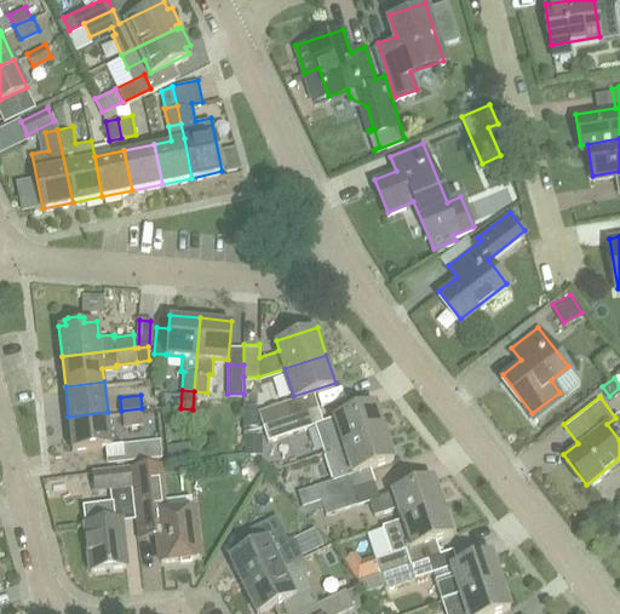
[(263,423),(293,413),(288,399),(258,408),(263,423)]
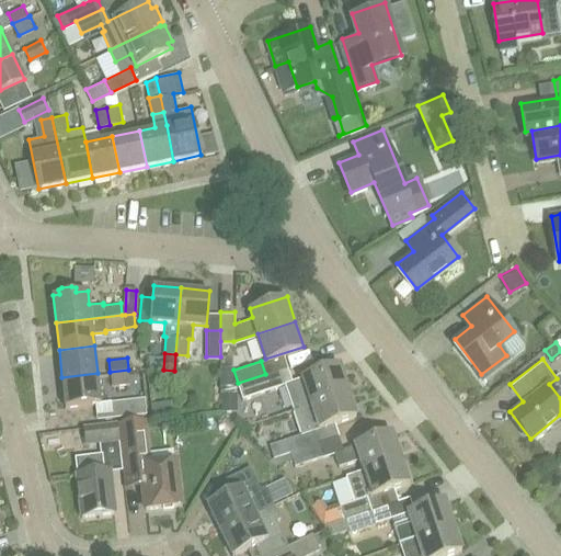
[(293,407),(347,388),(339,363),(284,382),(293,407)]
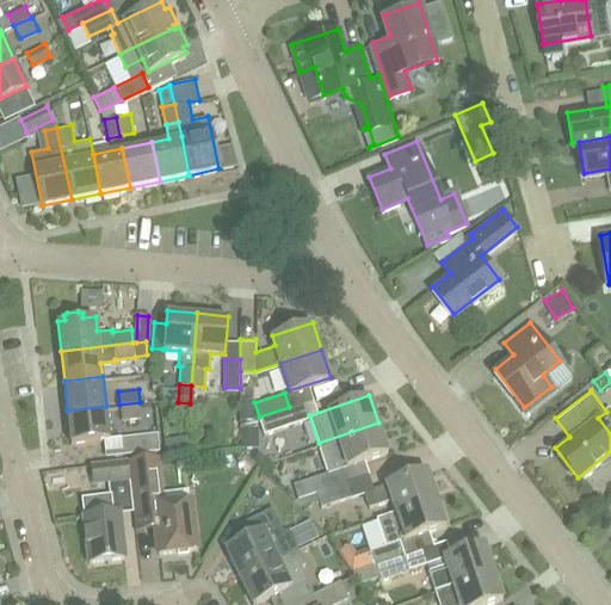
[(254,417),(254,396),(240,396),(240,417),(254,417)]
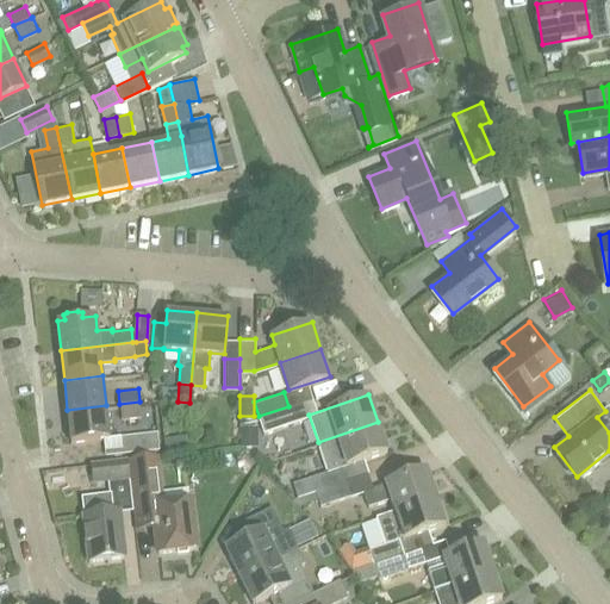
[(122,417),(141,416),(139,402),(119,404),(122,417)]
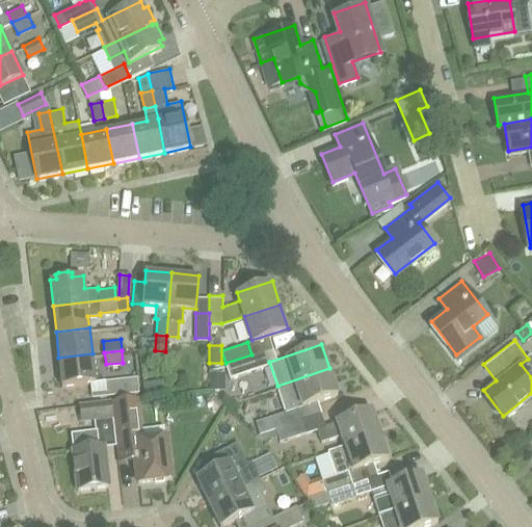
[(96,379),(92,353),(58,358),(62,384),(90,380),(91,395),(114,393),(113,377),(96,379)]
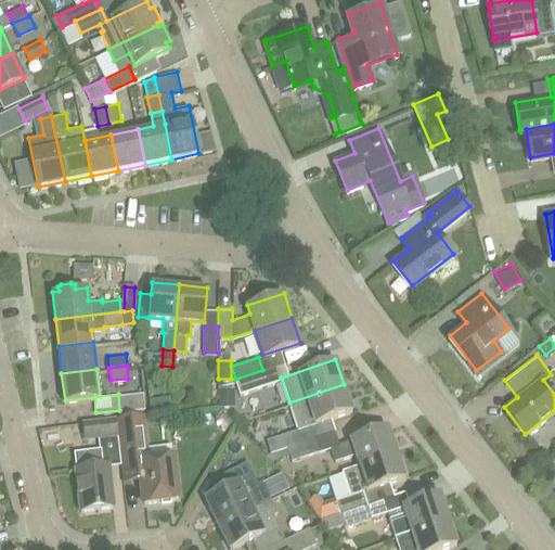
[(240,391),(267,382),(262,370),(235,379),(240,391)]
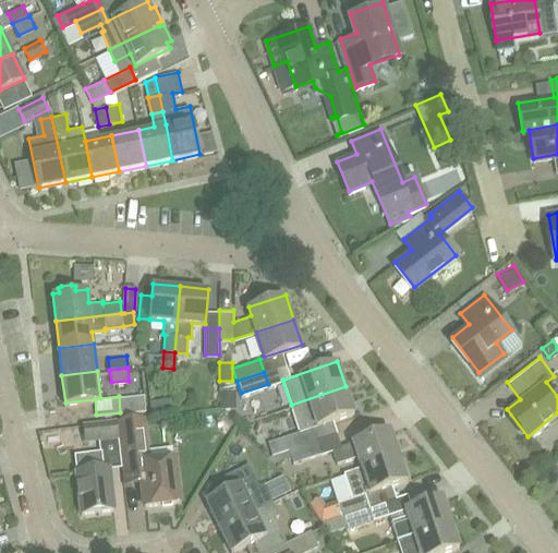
[(316,439),(312,425),(354,411),(346,386),(291,405),(300,430),(284,435),(284,434),(267,440),(271,454),(316,439)]
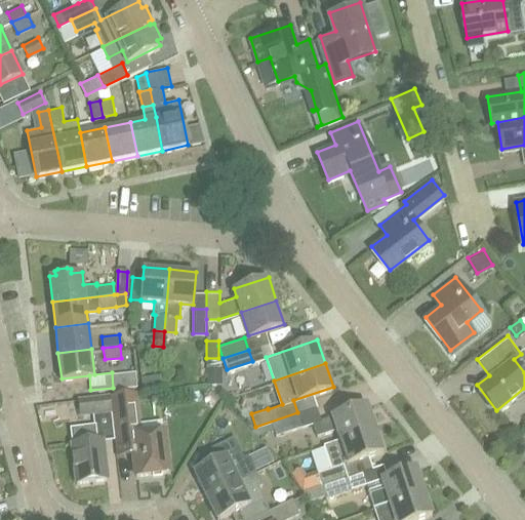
[(206,383),(220,383),(220,365),(206,365),(206,383)]
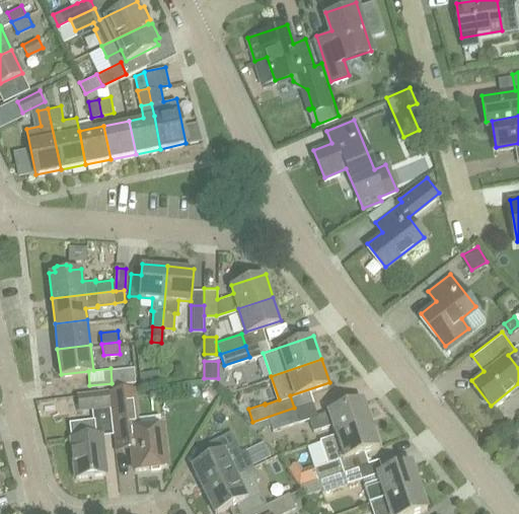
[(134,366),(110,368),(112,383),(136,380),(134,366)]
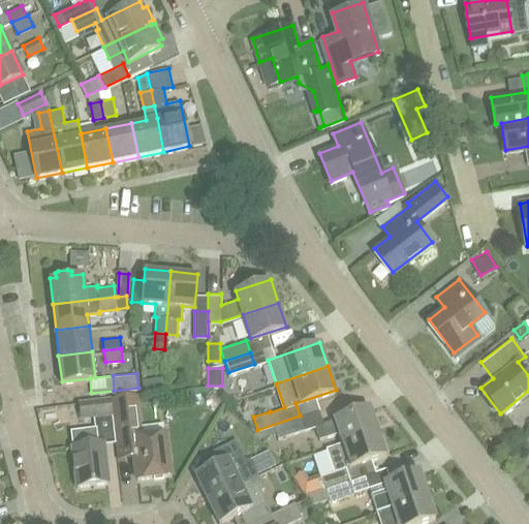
[(144,392),(151,392),(161,390),(159,382),(143,384),(144,392)]
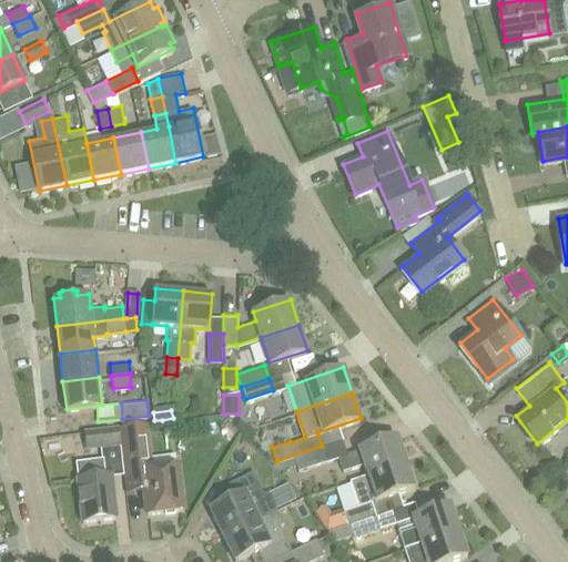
[(88,447),(121,442),(119,427),(85,430),(88,447)]
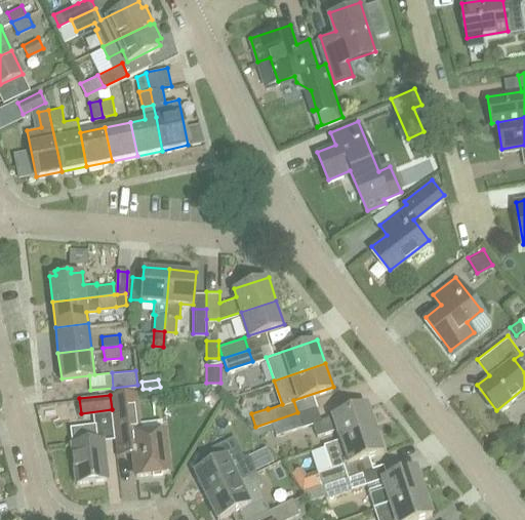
[(374,427),(366,403),(331,414),(312,421),(317,434),(335,428),(339,438),(374,427)]
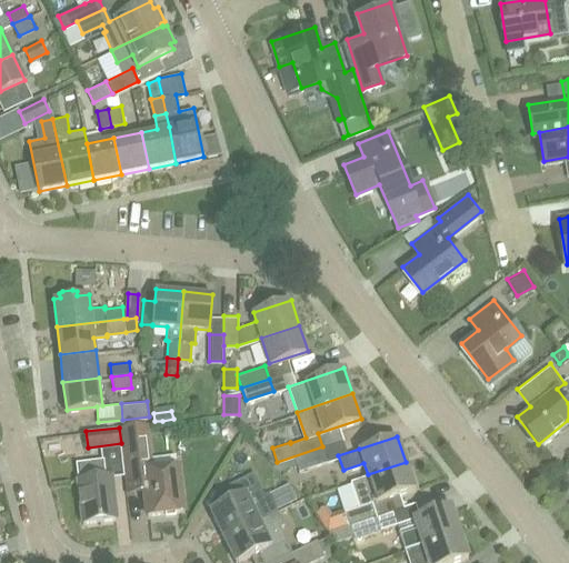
[(151,469),(148,441),(122,443),(126,473),(143,471),(148,513),(183,509),(178,465),(151,469)]
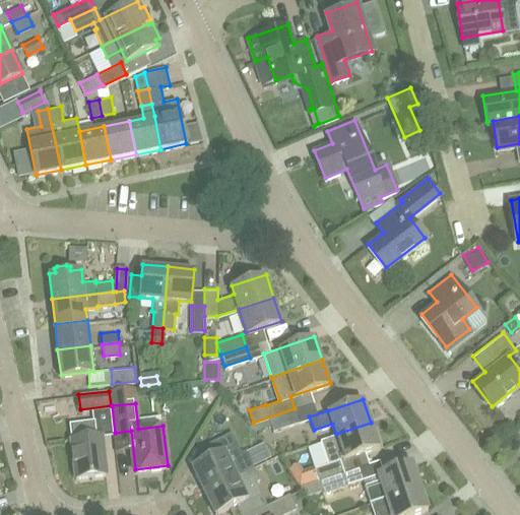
[(273,429),(299,421),(295,408),(253,423),(248,424),(253,429),(271,423),(273,429)]
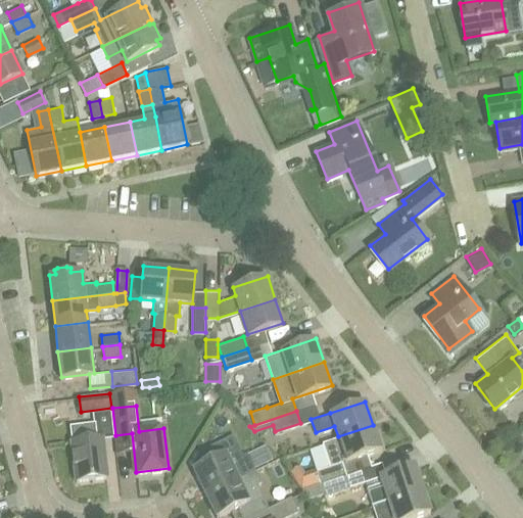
[(380,449),(373,425),(338,436),(321,441),(329,465),(316,469),(320,482),(345,473),(341,461),(380,449)]
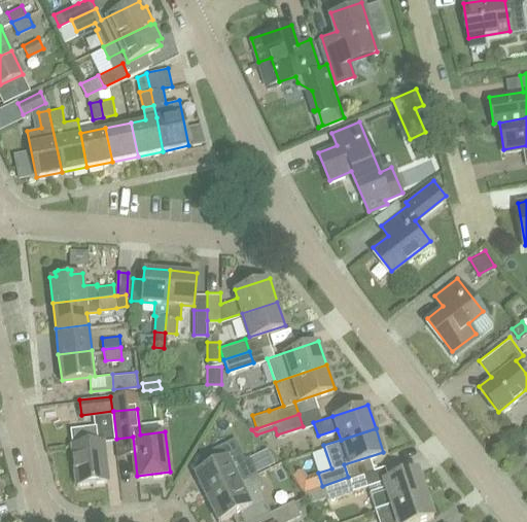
[(246,457),(236,437),(211,448),(218,461),(196,472),(207,496),(257,472),(249,455),(246,457)]
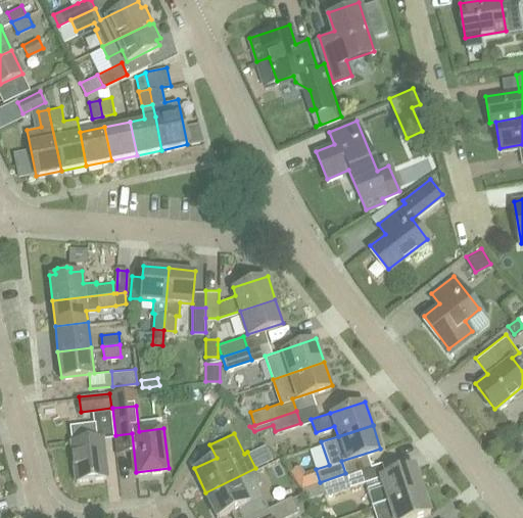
[(77,479),(107,476),(102,436),(72,440),(77,479)]
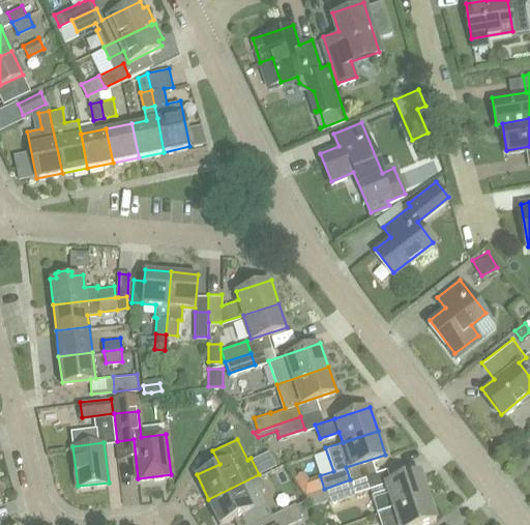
[(377,512),(429,495),(420,470),(373,486),(375,493),(372,494),(377,512)]
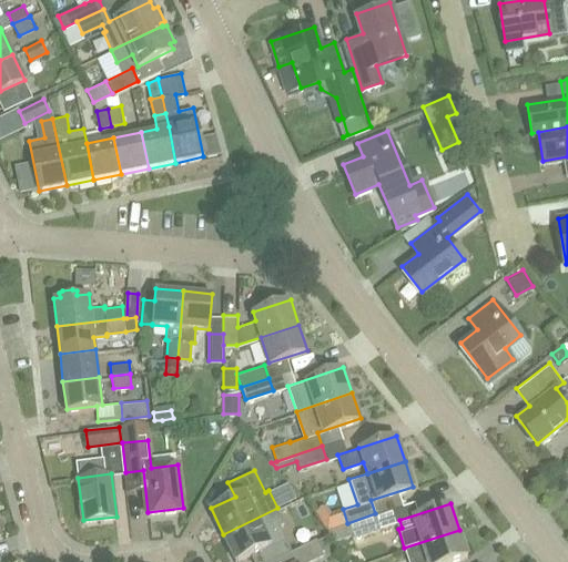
[(293,550),(281,524),(284,522),(277,508),(223,534),(235,560),(261,549),(266,561),(267,561),(281,555),(293,550)]
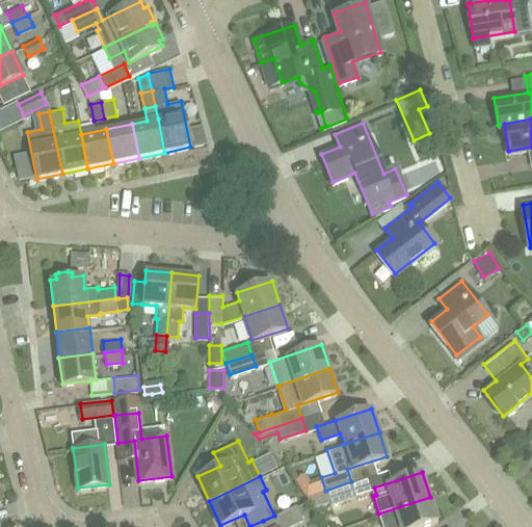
[(328,502),(355,494),(351,481),(325,491),(307,497),(312,505),(328,500),(328,502)]
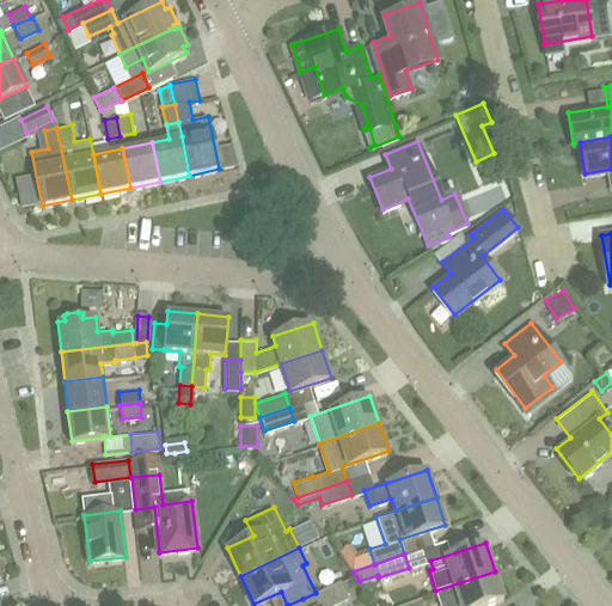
[(478,605),(503,598),(495,571),(435,591),(440,605),(478,605)]
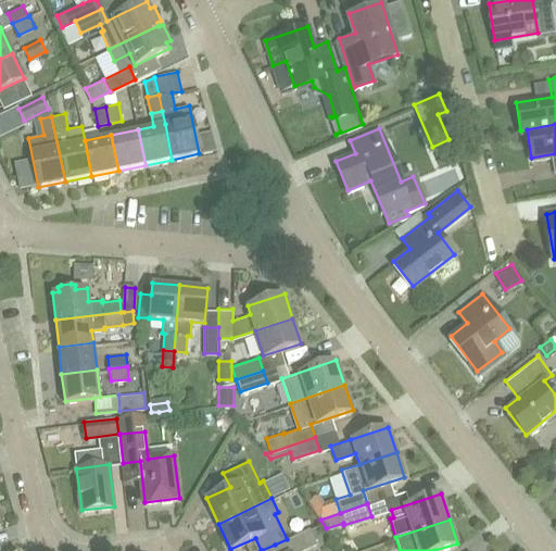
[(311,527),(287,539),(275,545),(277,550),(298,550),(317,542),(311,527)]
